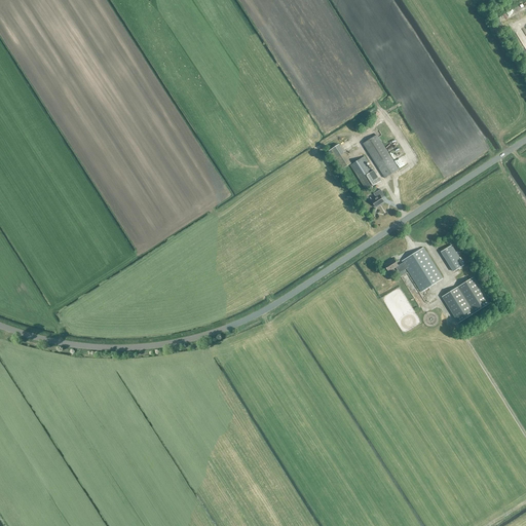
[(517,9),(509,12),(509,13),(502,16),(504,22),(511,20),(510,17),(518,14),(517,9)]
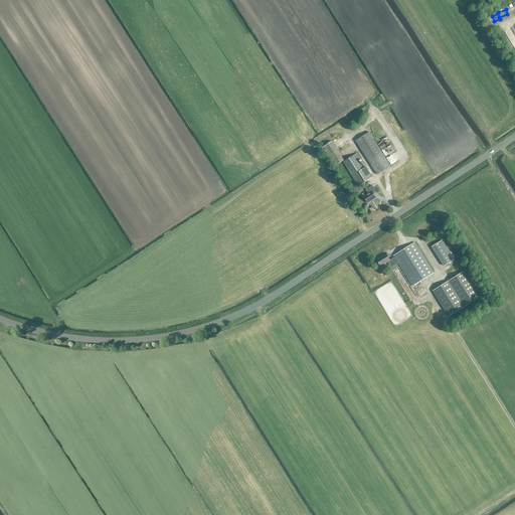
[(367,124),(373,132),(377,130),(374,125),(377,123),(374,119),(367,124)]
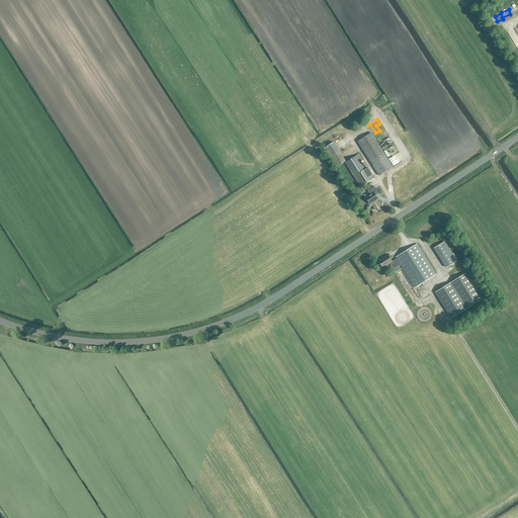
[(357,142),(378,176),(393,167),(371,133),(357,142)]
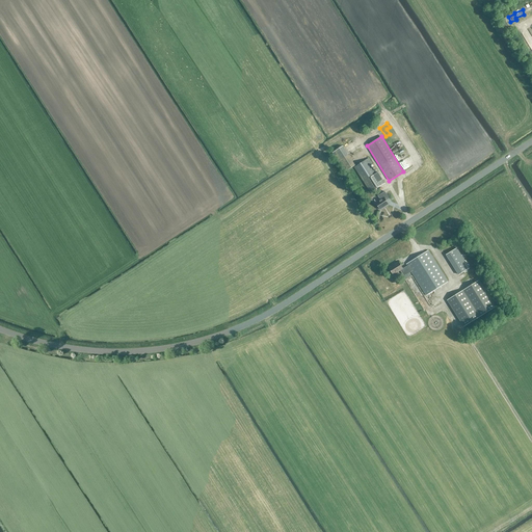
[(345,145),(347,150),(360,144),(358,141),(356,142),(355,140),(345,145)]
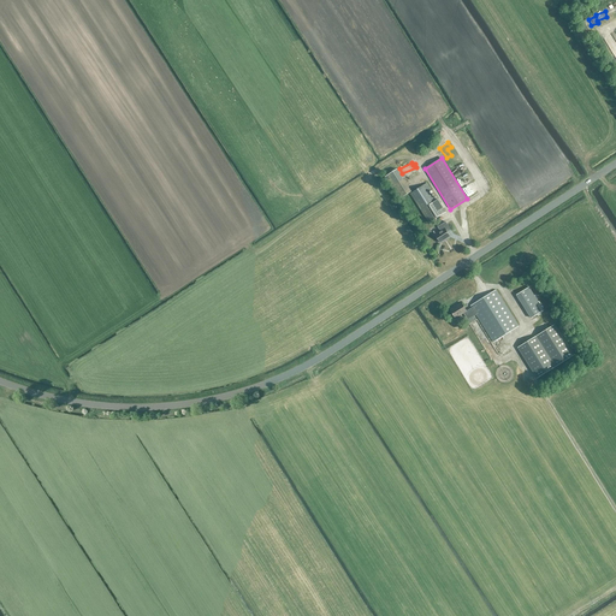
[(412,191),(408,187),(408,185),(403,179),(390,188),(398,200),(412,191)]
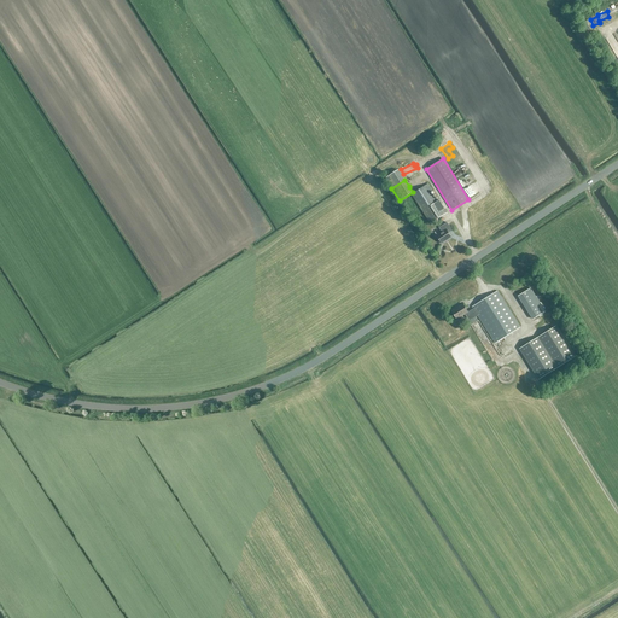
[(412,194),(430,223),(447,213),(439,200),(437,202),(426,186),(412,194)]
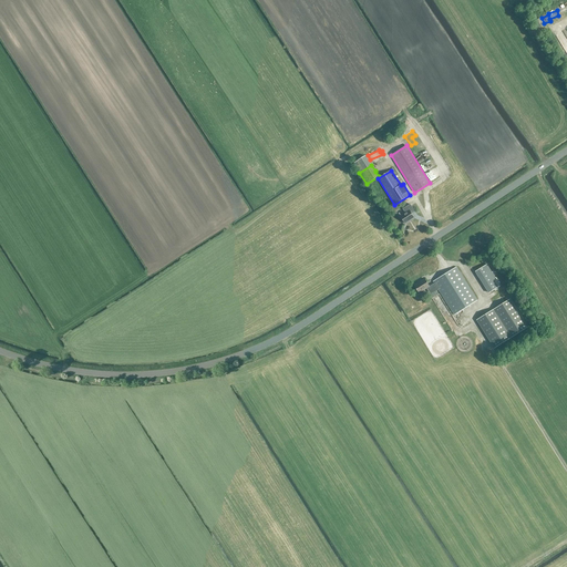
[(413,210),(410,205),(403,209),(405,213),(400,216),(405,224),(414,218),(411,213),(413,210)]
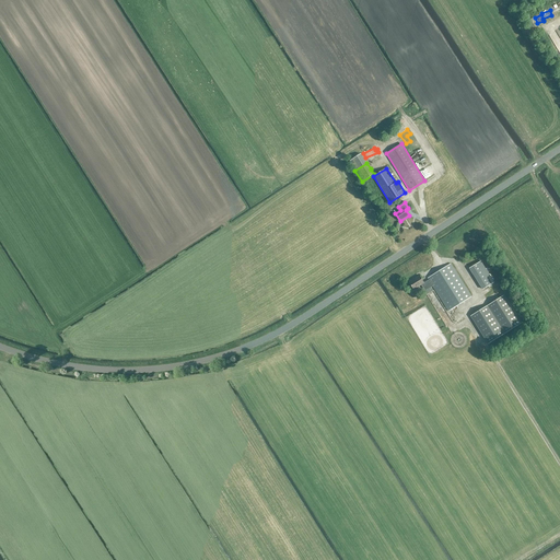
[(494,282),(480,261),(470,268),(483,289),(494,282)]
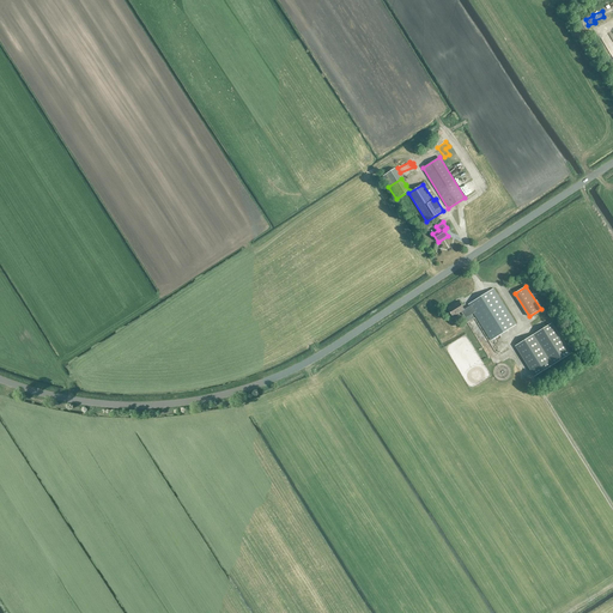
[(461,311),(466,319),(468,322),(474,319),(472,315),(474,313),(491,340),(516,325),(493,289),(468,304),(469,307),(465,310),(459,302),(448,309),(453,317),(461,311)]
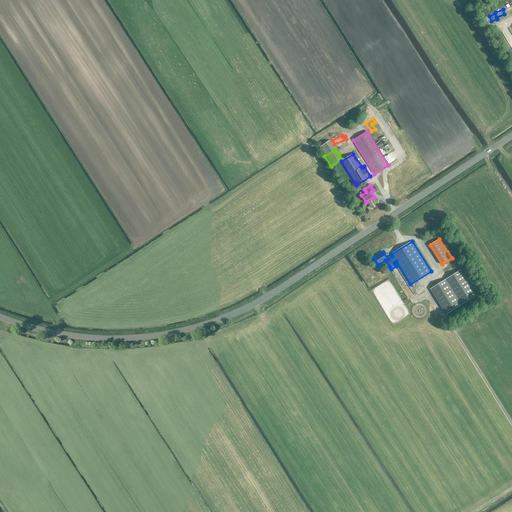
[(477,295),(461,270),(430,289),(446,314),(477,295)]
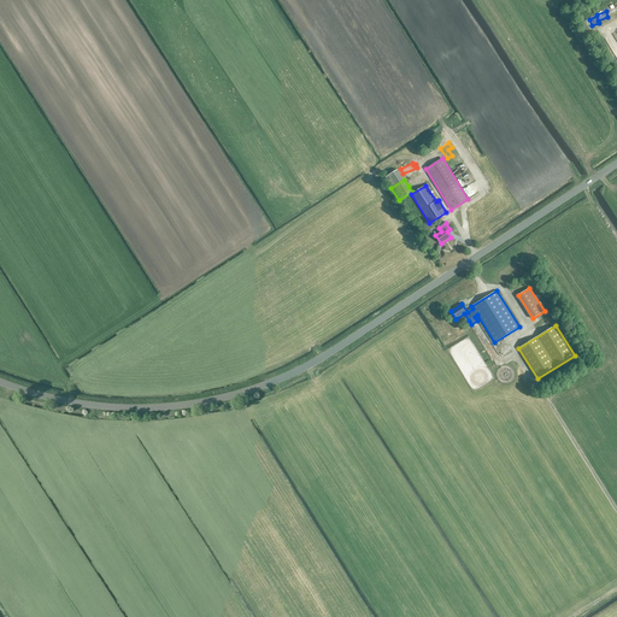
[(489,341),(482,330),(479,333),(476,329),(474,330),(485,345),(489,341)]
